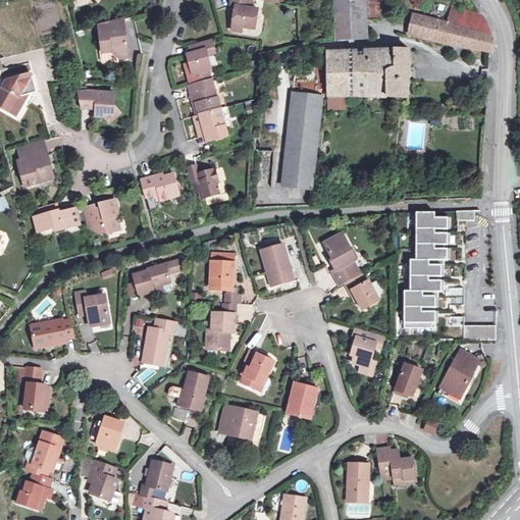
[(232,10),(229,29),(243,31),(244,24),(253,27),(256,6),(246,4),(247,0),(228,0),(226,9),(232,10)]
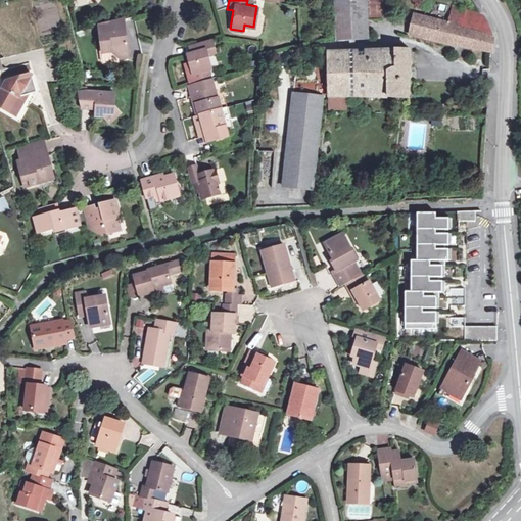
[(333,0),(335,34),(366,33),(365,16),(381,15),(380,0),(333,0)]
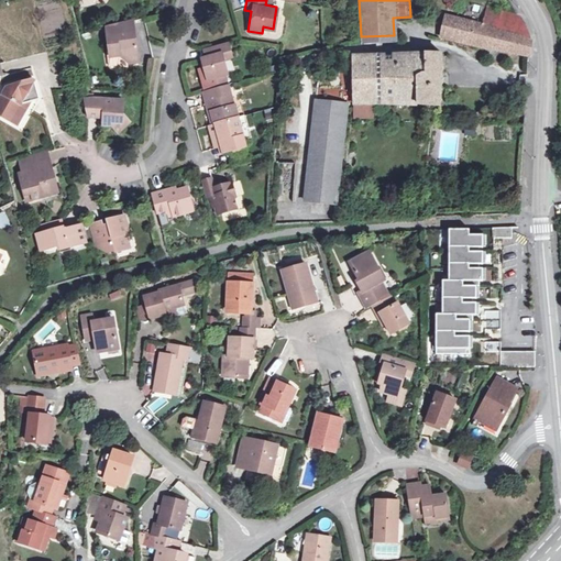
[(526,28),(517,14),(486,6),(481,24),(443,13),(439,34),(528,54),(530,40),(526,28)]
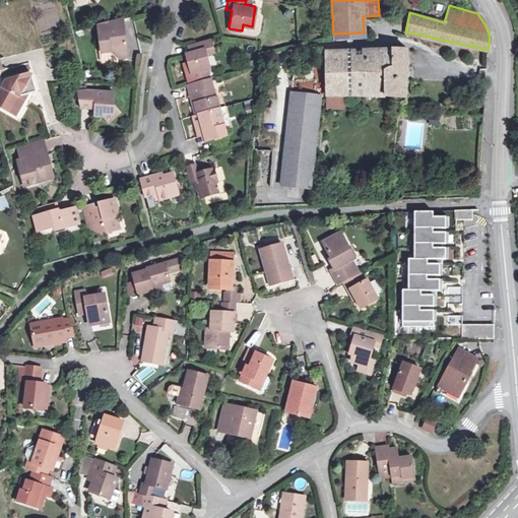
[(121,16),(111,19),(112,29),(123,28),(121,16)]
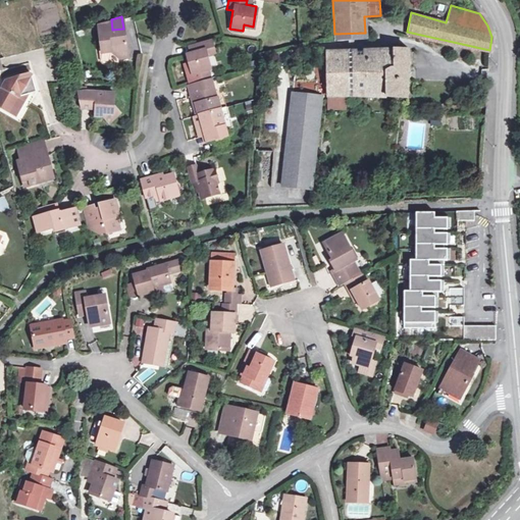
[(112,30),(111,19),(95,23),(98,44),(99,50),(109,49),(117,56),(127,55),(123,29),(112,30)]
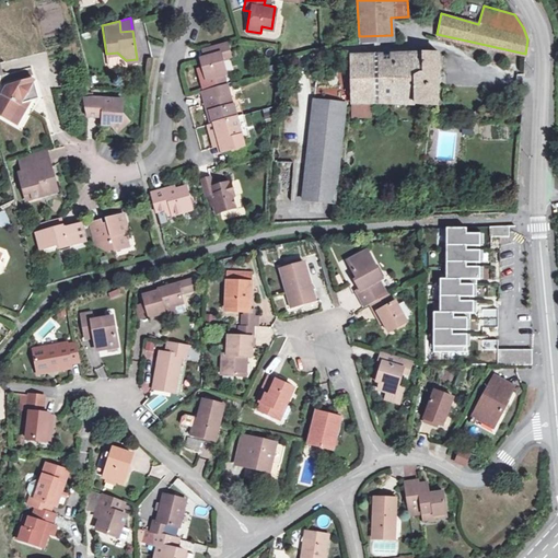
[(209,76),(224,71),(225,71),(221,50),(228,48),(225,39),(208,44),(210,54),(200,56),(205,77),(209,76)]
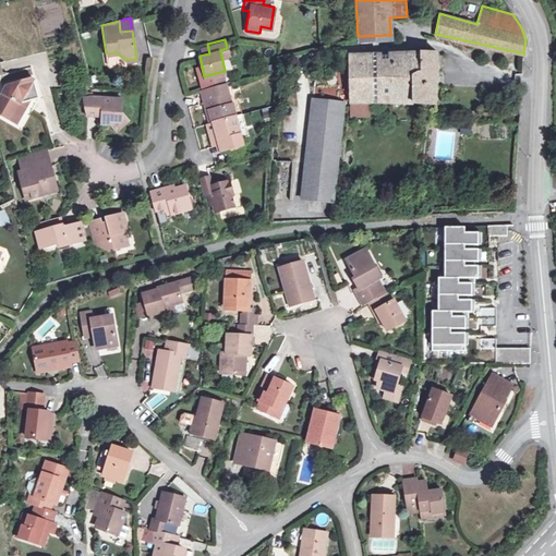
[(106,53),(105,47),(103,48),(105,62),(113,60),(117,52),(106,53)]
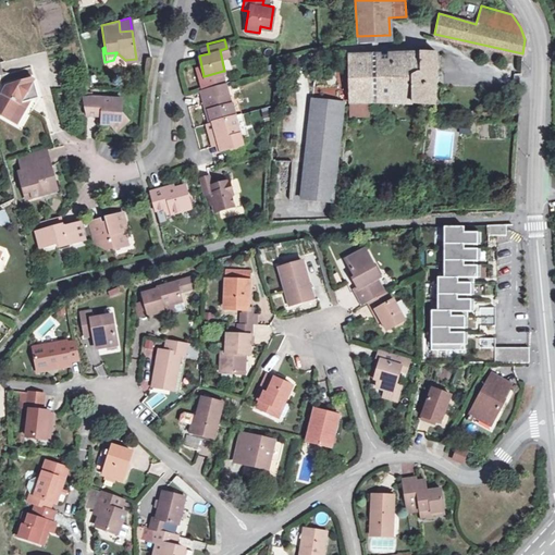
[(348,100),(366,101),(438,103),(439,49),(349,51),(348,100)]
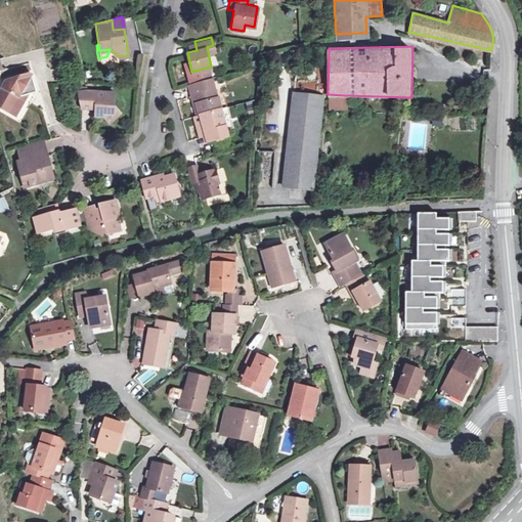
[(39,85),(33,67),(6,74),(4,78),(5,82),(0,91),(0,105),(13,114),(26,93),(30,87),(39,85)]
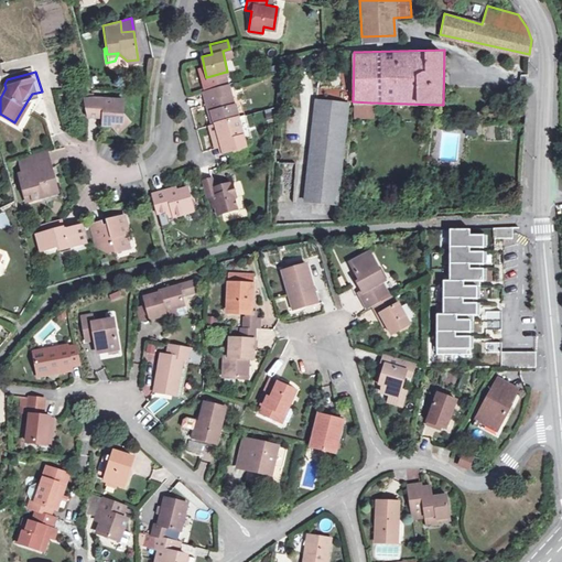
[(211,76),(213,87),(228,83),(226,72),(211,76)]
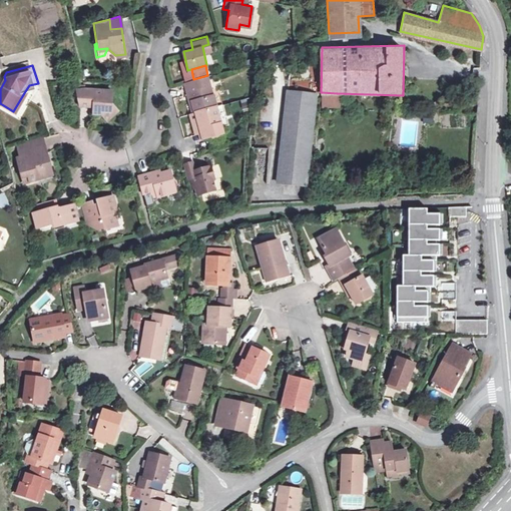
[(215,104),(211,89),(207,75),(193,79),(184,81),(186,90),(189,89),(192,103),(194,110),(196,109),(215,104)]
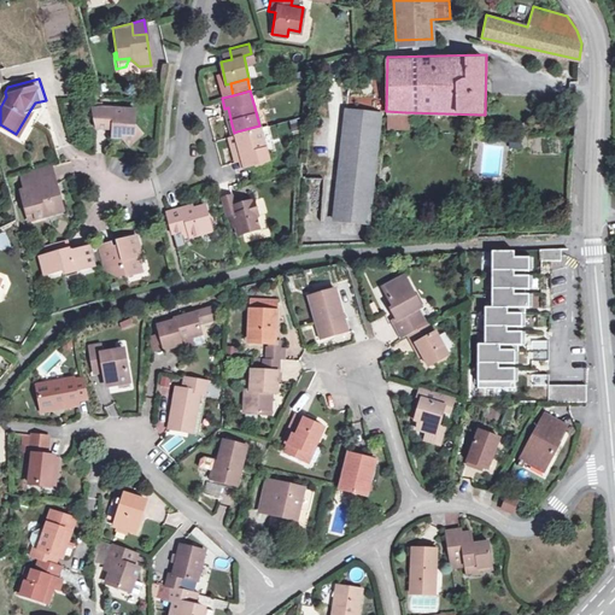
[(345,97),(344,110),(363,111),(379,111),(380,100),(345,97)]
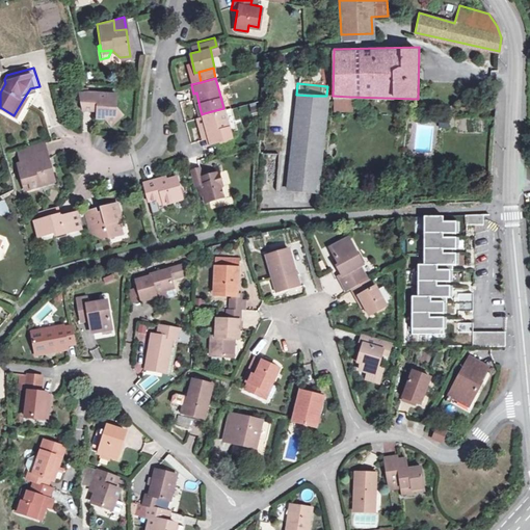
[(32,98),(40,86),(30,88),(26,95),(32,98)]
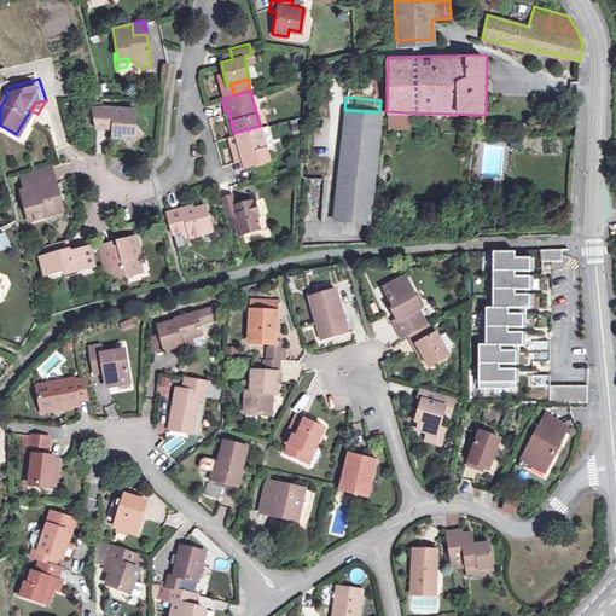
[(144,132),(134,120),(134,108),(100,103),(91,104),(94,122),(108,125),(108,120),(111,120),(110,135),(121,137),(128,145),(144,132)]
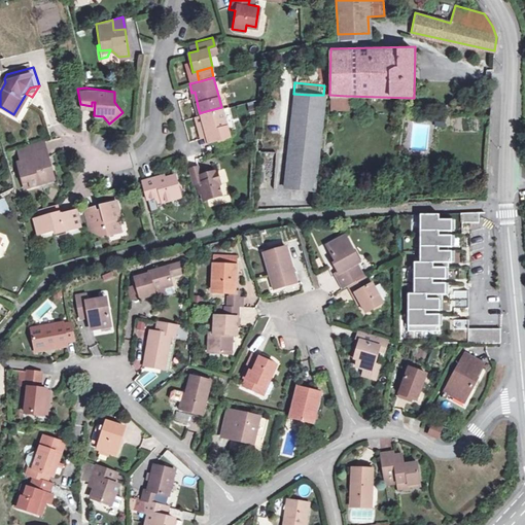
[(313,189),(323,95),(310,95),(293,94),(283,186),(313,189)]
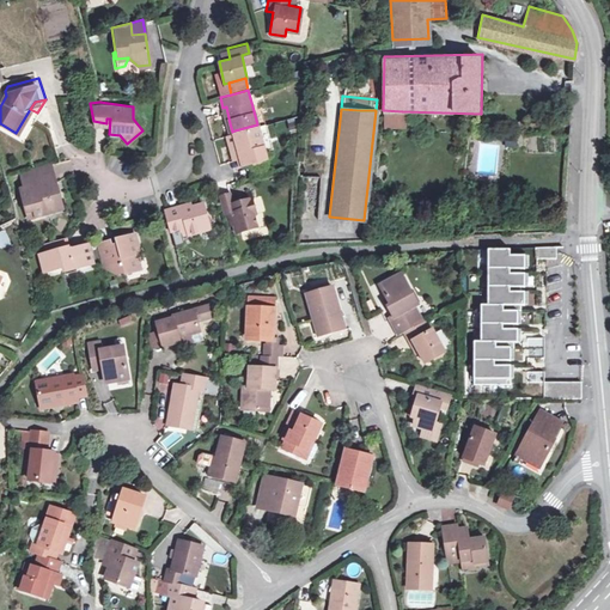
[(402,111),(383,110),(383,127),(403,127),(402,111)]
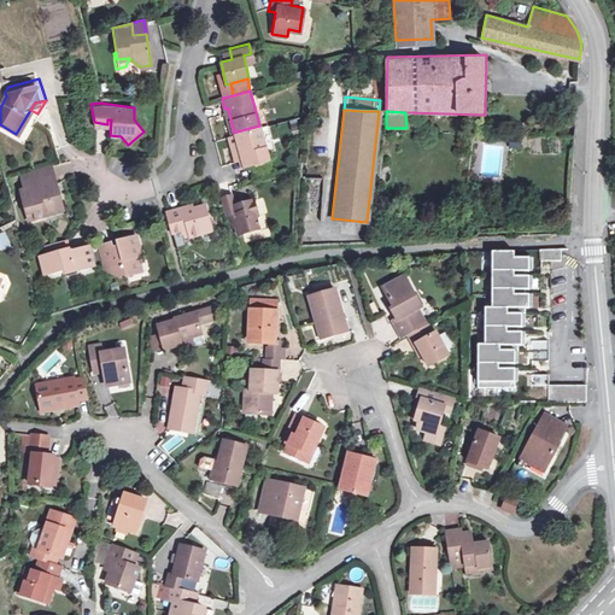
[(236,132),(242,154),(244,157),(245,164),(270,157),(262,124),(259,126),(236,132)]
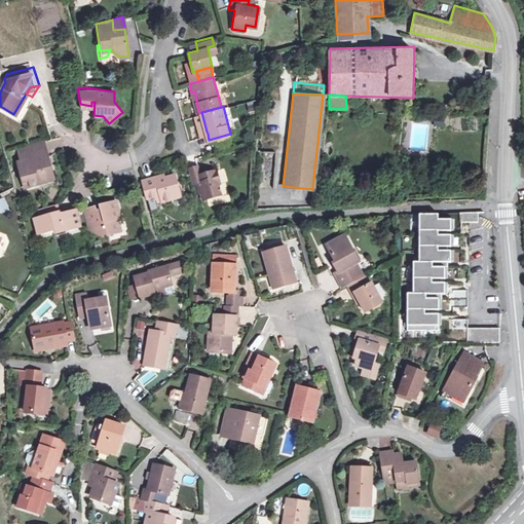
[(201,134),(207,132),(201,112),(199,113),(195,114),(201,134)]
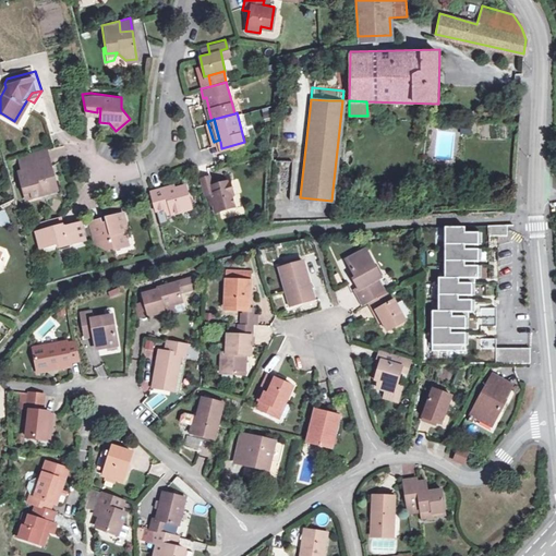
[(43,148),(27,153),(29,159),(45,156),(43,148)]
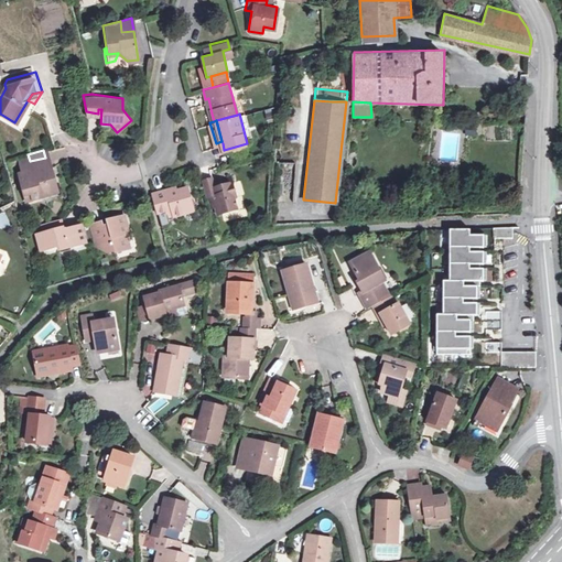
[(15,171),(21,193),(30,191),(31,197),(39,195),(40,198),(61,193),(57,181),(54,182),(50,165),(47,165),(45,158),(30,161),(28,154),(15,158),(19,170),(15,171)]
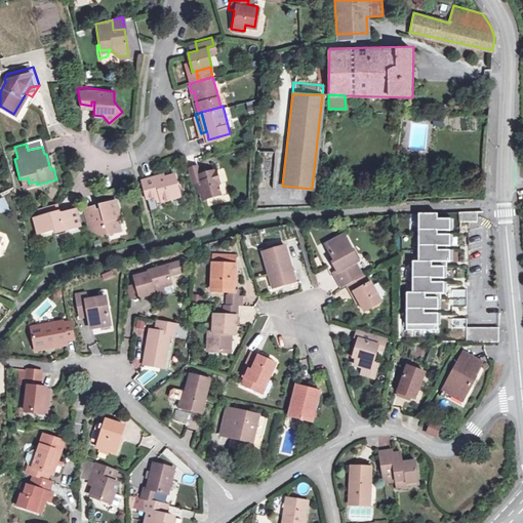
[(198,172),(196,167),(195,163),(187,165),(195,193),(199,192),(200,198),(218,194),(216,182),(218,180),(214,162),(201,165),(202,170),(198,172)]
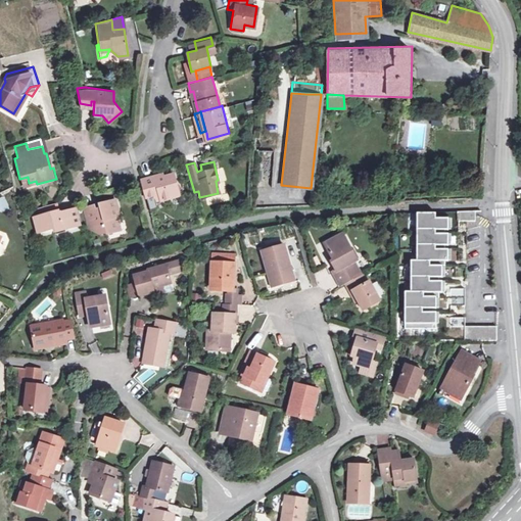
[(154,177),(153,174),(140,177),(145,195),(153,193),(155,199),(178,194),(173,173),(162,176),(154,177)]
